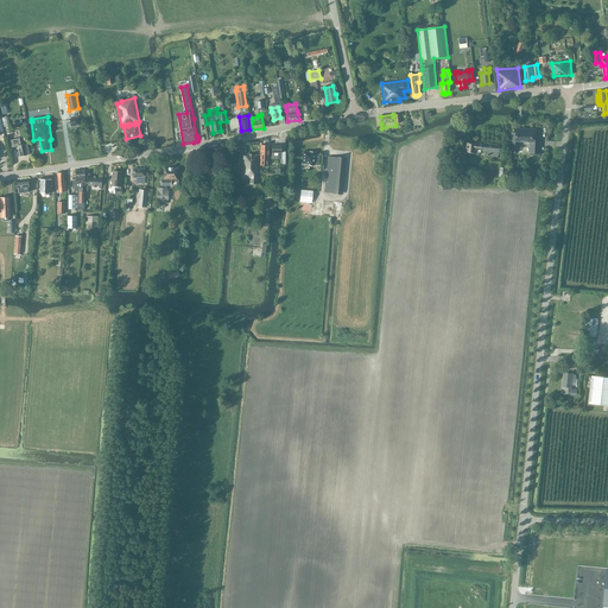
[(78,118),(70,119),(71,127),(80,125),(78,116),(78,118)]
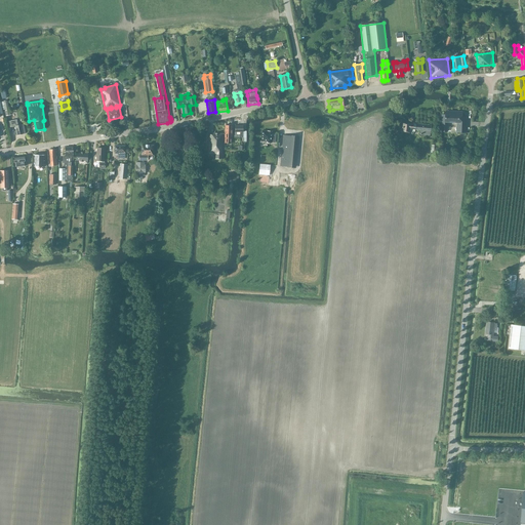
[(441,131),(447,131),(447,122),(457,122),(457,131),(466,132),(467,117),(461,116),(461,112),(445,111),(445,115),(442,115),(441,131)]
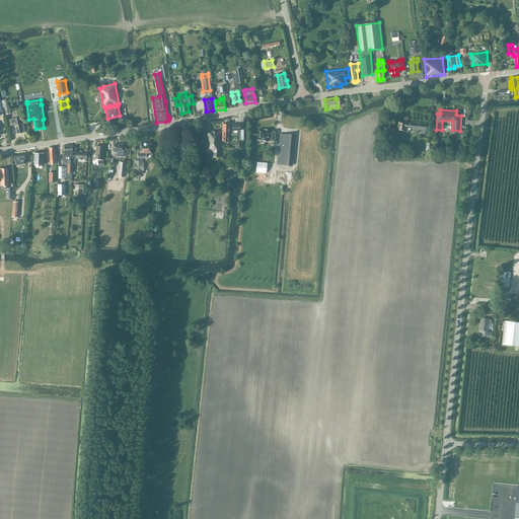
[(17,119),(11,120),(12,126),(15,125),(17,133),(25,132),(23,123),(18,124),(17,119)]
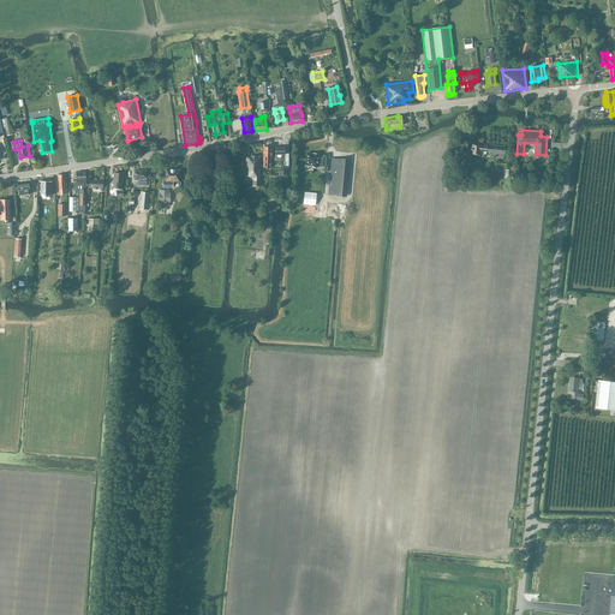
[(491,153),(491,157),(503,159),(505,147),(470,143),(470,148),(471,148),(471,155),(479,156),(479,154),(487,155),(487,153),(491,153)]
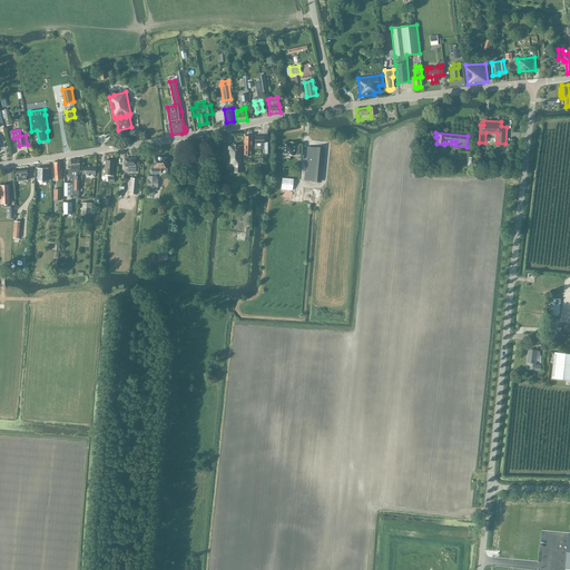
[(255,145),(255,149),(261,149),(264,149),(264,144),(264,136),(255,136),(255,144),(255,145)]
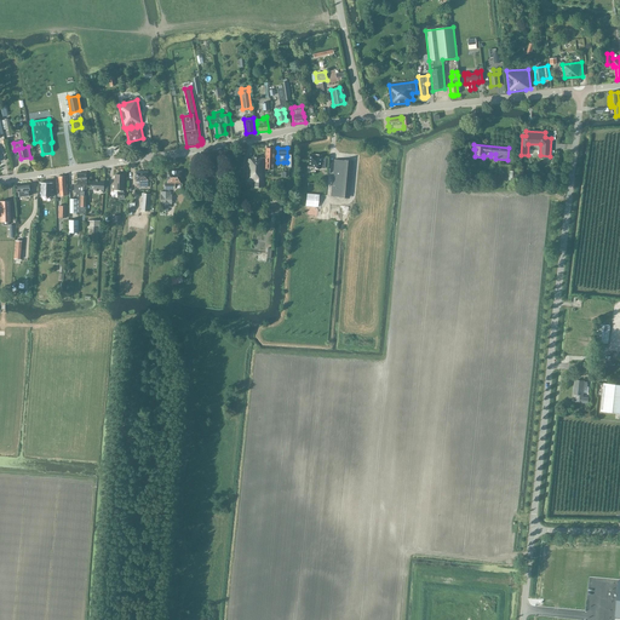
[(315,168),(321,168),(321,161),(322,161),(322,160),(322,159),(321,158),(322,155),(316,155),(310,154),(309,166),(315,167),(315,168)]
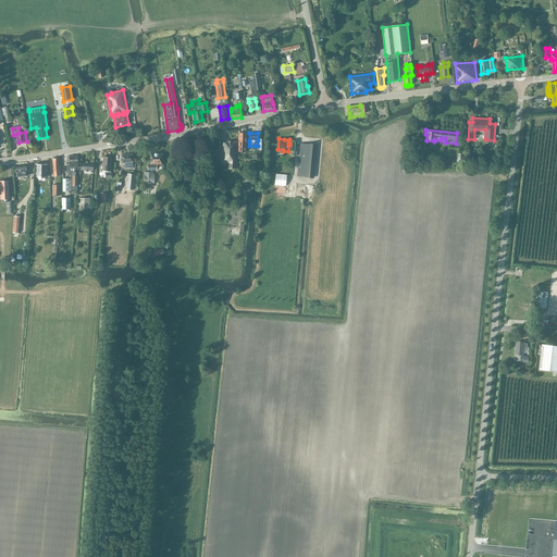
[(222,143),(221,163),(230,163),(230,169),(237,169),(238,141),(226,141),(226,144),(222,143)]
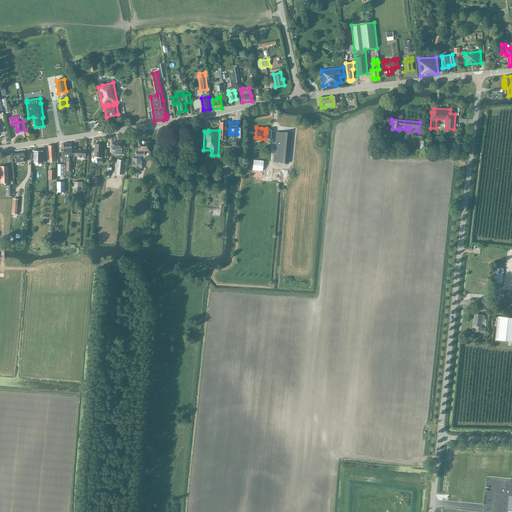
[(273,162),(280,163),(288,164),(291,133),(283,132),(276,132),(273,162)]
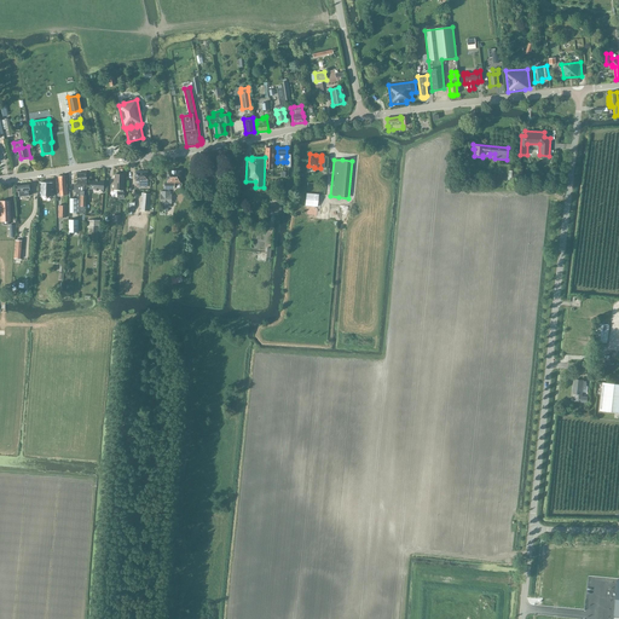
[(221,168),(206,169),(207,181),(223,181),(223,184),(224,184),(225,198),(231,197),(231,183),(229,183),(229,174),(223,175),(221,168)]
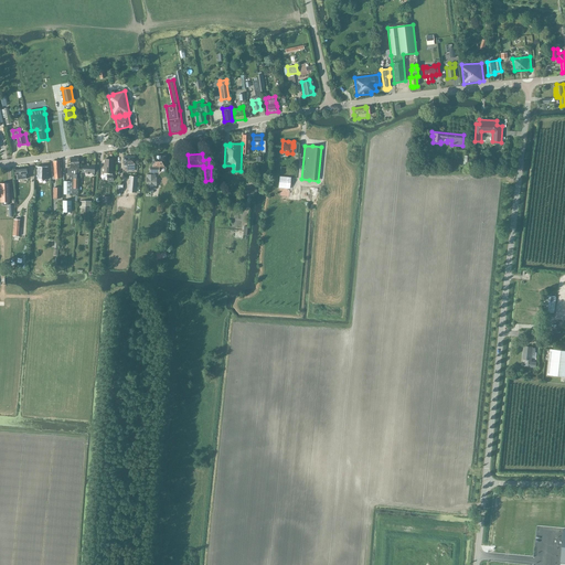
[(156,174),(155,174),(155,172),(159,173),(159,167),(164,167),(166,156),(152,156),(152,167),(150,167),(150,174),(147,174),(146,189),(156,189),(156,187),(157,187),(157,177),(156,177),(156,174)]
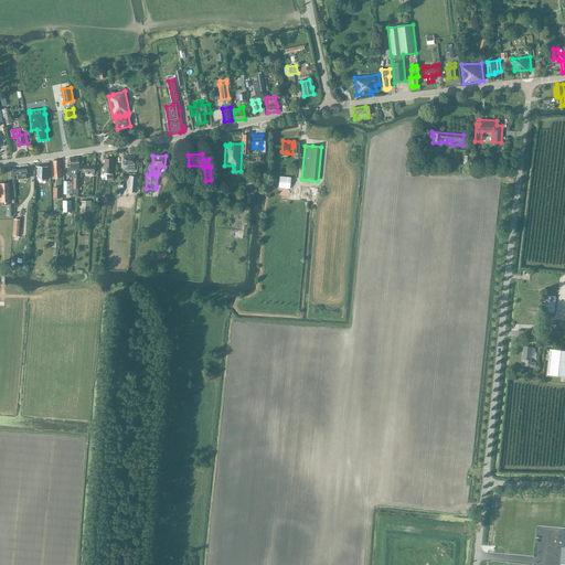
[(135,157),(124,157),(124,167),(127,167),(127,168),(127,170),(129,170),(135,170),(135,157)]
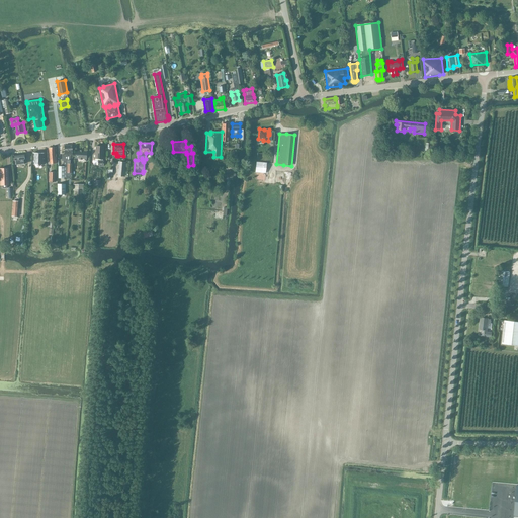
[(59,178),(71,178),(72,173),(73,153),(72,145),(65,145),(65,155),(62,155),(62,161),(63,161),(63,166),(59,166),(59,178)]
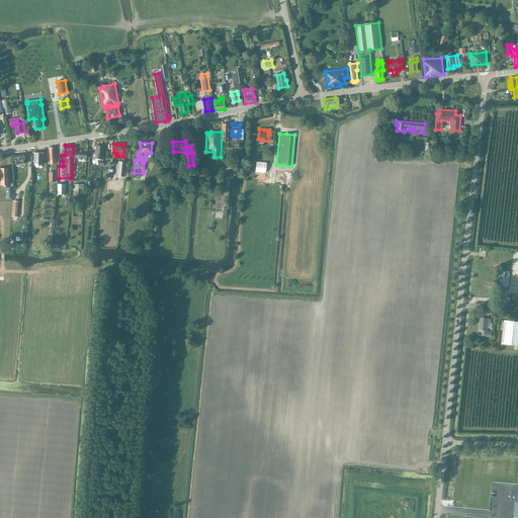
[(97,166),(104,166),(104,161),(103,161),(104,147),(96,146),(95,158),(99,159),(99,160),(98,160),(97,166)]
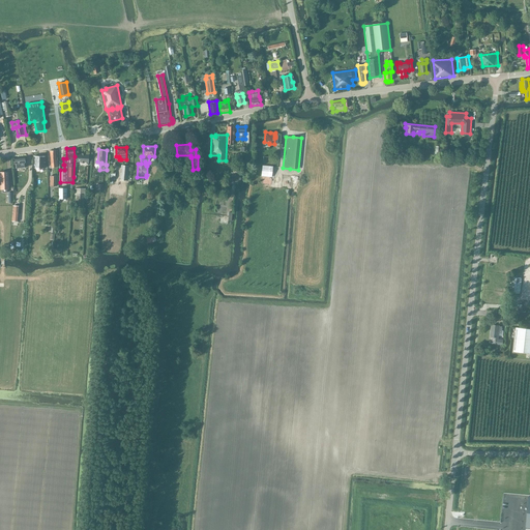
[(81,163),(84,164),(84,163),(88,163),(89,155),(85,154),(82,153),(82,154),(77,154),(77,162),(81,163)]
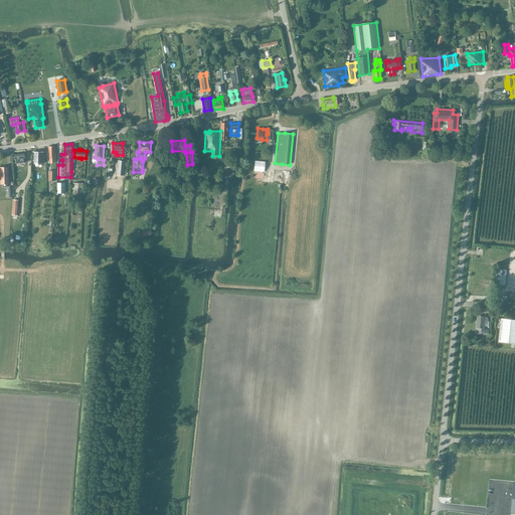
[(33,163),(43,163),(43,152),(33,152),(33,163)]
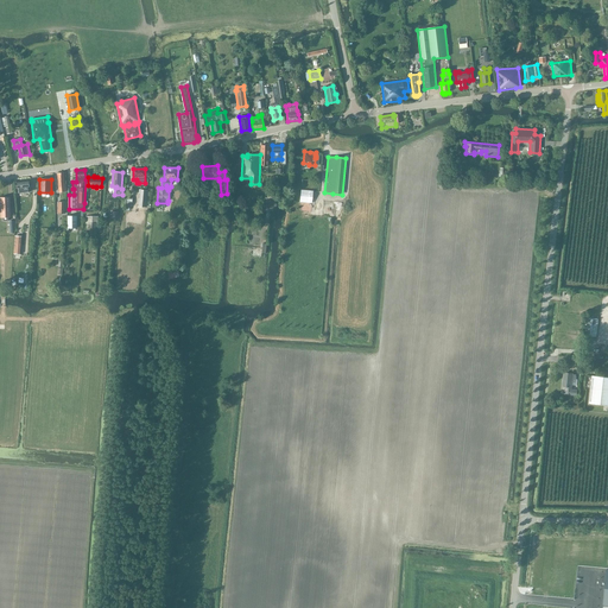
[(17,182),(18,192),(30,191),(29,181),(17,182)]
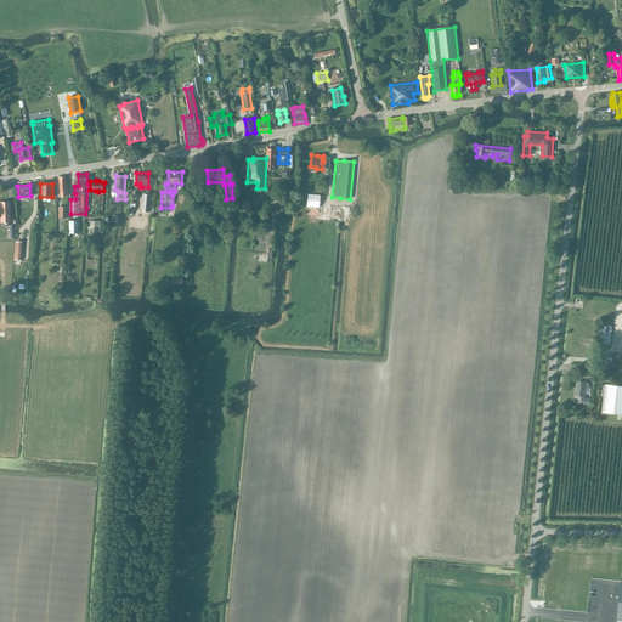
[(142,203),(141,211),(151,213),(152,194),(143,194),(142,198),(143,198),(142,203)]
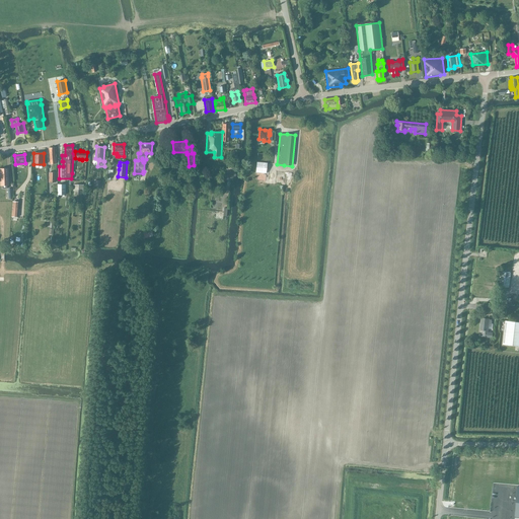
[(256,172),(266,173),(267,163),(257,162),(256,172)]
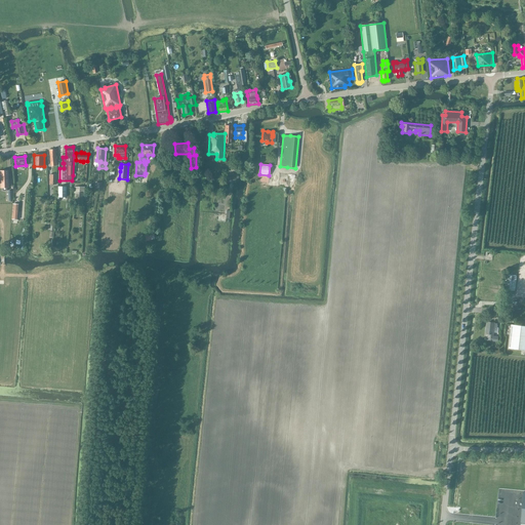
[(280,178),(280,184),(288,184),(288,175),(283,175),(283,178),(280,178)]
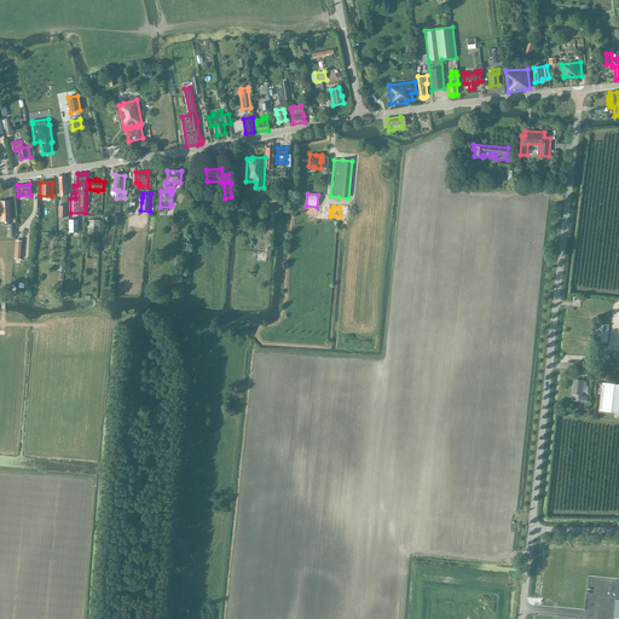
[(88,220),(87,227),(90,227),(88,243),(98,243),(98,227),(100,227),(100,220),(88,220)]
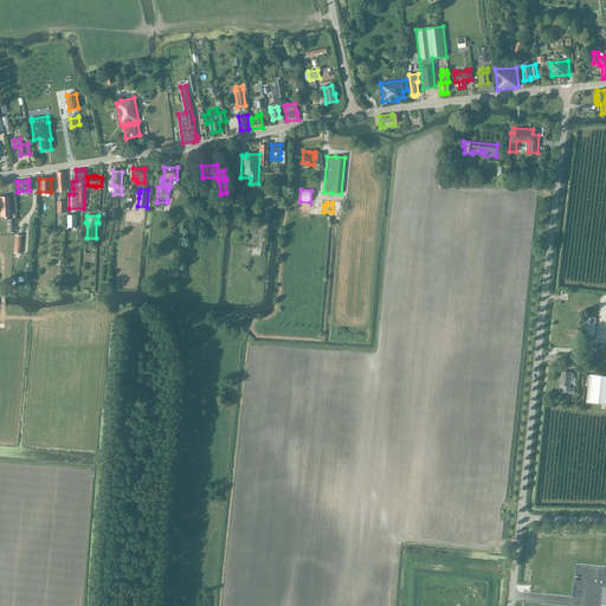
[(582,335),(594,336),(597,318),(585,316),(582,335)]
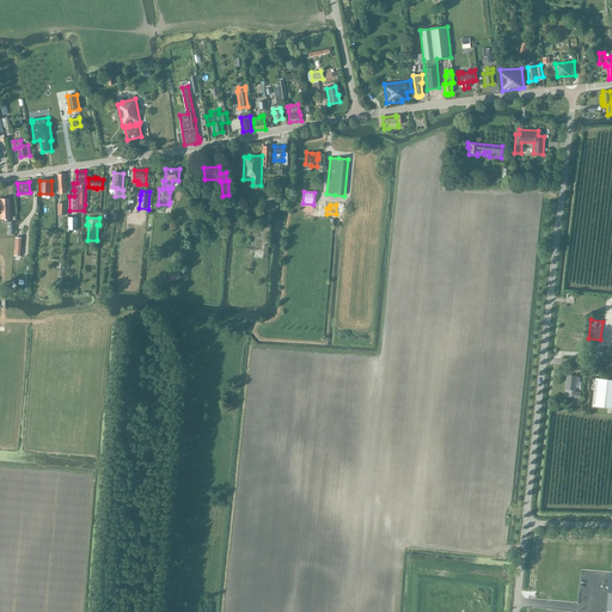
[(581,392),(575,392),(576,384),(579,384),(580,377),(576,377),(576,375),(568,374),(567,389),(570,390),(569,397),(581,398),(581,392)]
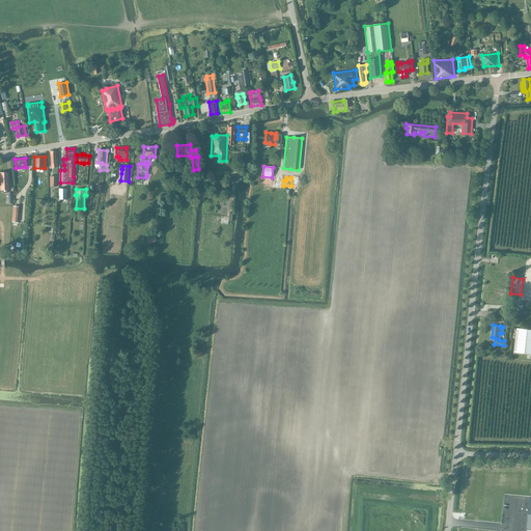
[(514,353),(530,354),(530,329),(518,328),(514,353)]
